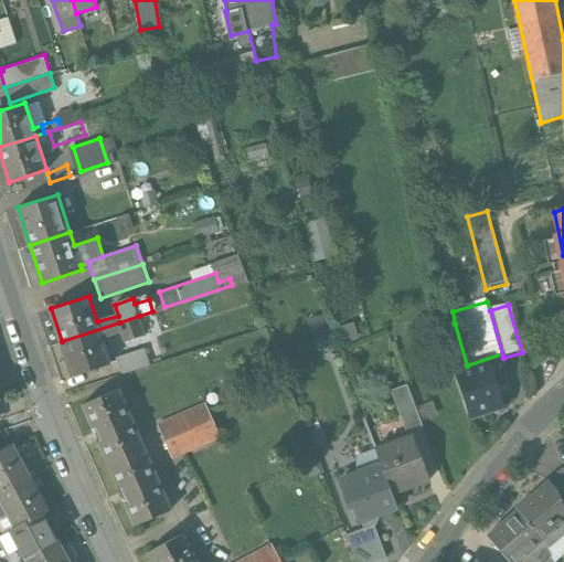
[(119,322),(123,330),(126,340),(145,335),(139,316),(119,322)]
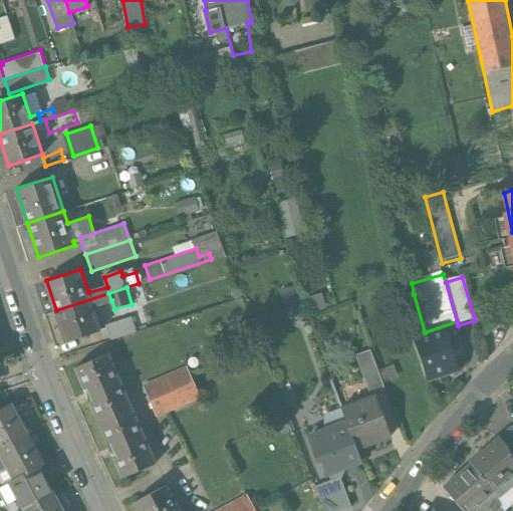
[(111,300),(108,293),(56,310),(66,341),(100,329),(92,306),(111,300)]
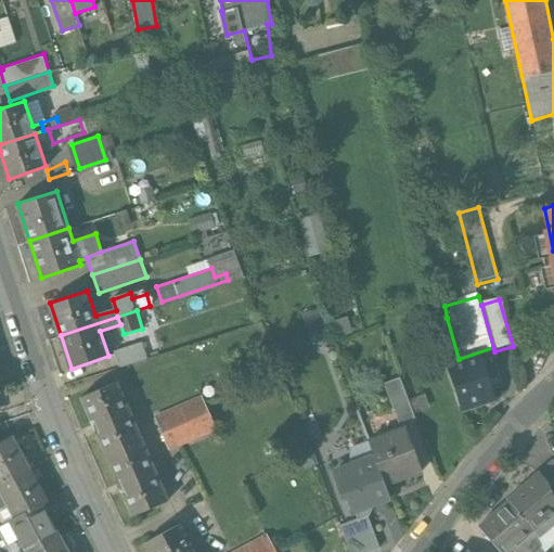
[(119,362),(146,354),(142,339),(115,348),(119,362)]
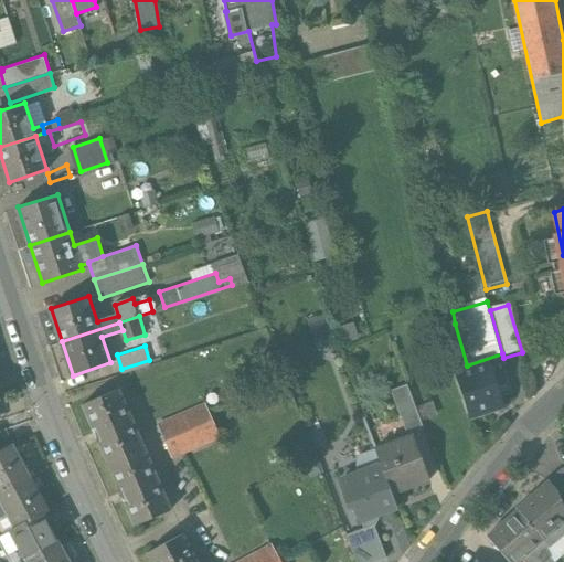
[(502,353),(488,359),(500,395),(512,391),(503,358),(502,353)]
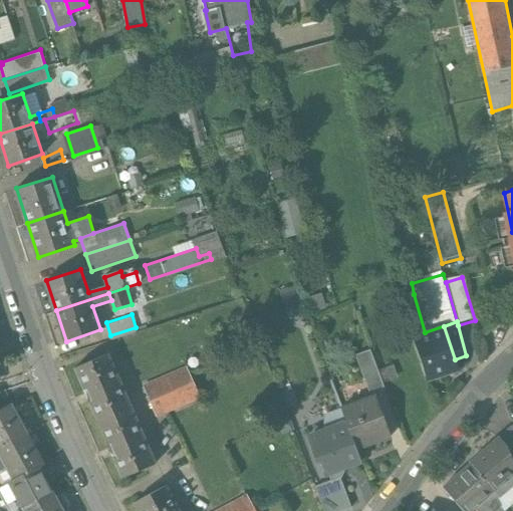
[(455,359),(444,326),(415,335),(427,378),(458,368),(455,359)]
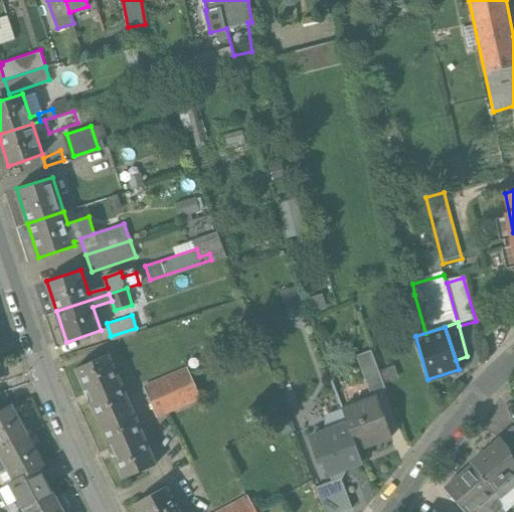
[(370,349),(356,355),(370,393),(385,387),(370,349)]
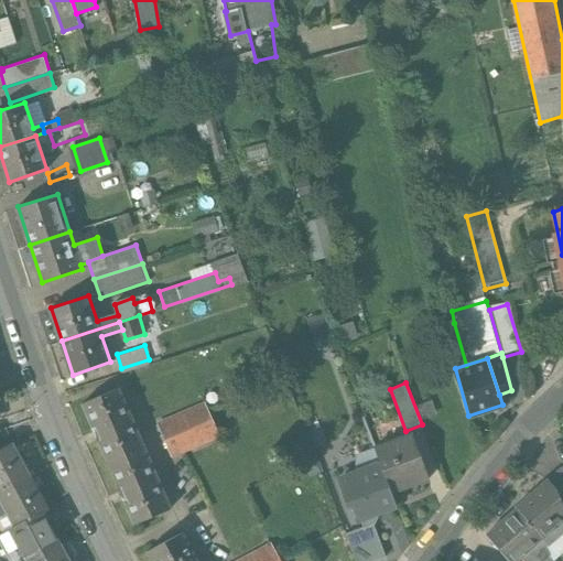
[(83,402),(108,463),(145,446),(119,387),(83,402)]
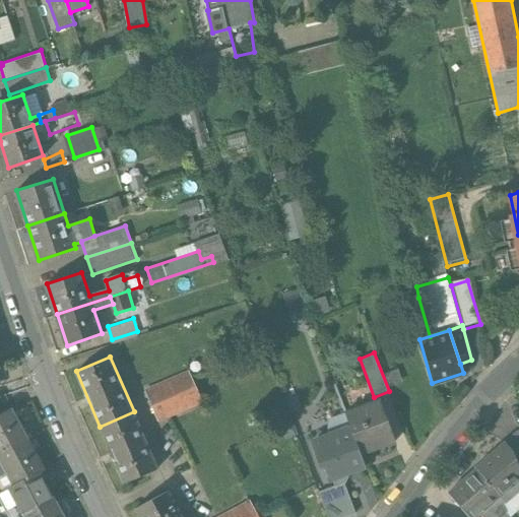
[(189,372),(146,390),(158,418),(201,399),(189,372)]
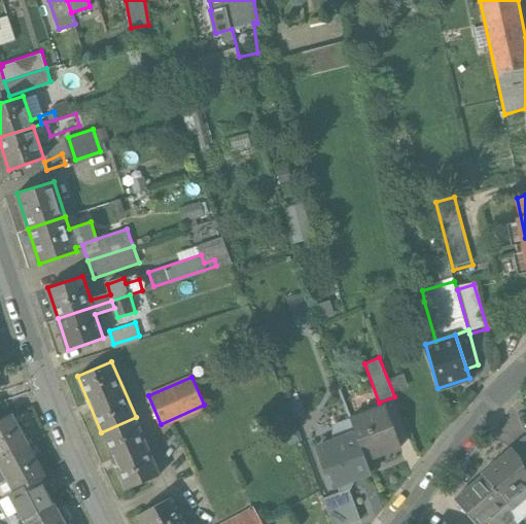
[(400,448),(385,406),(350,419),(356,434),(365,460),(400,448)]
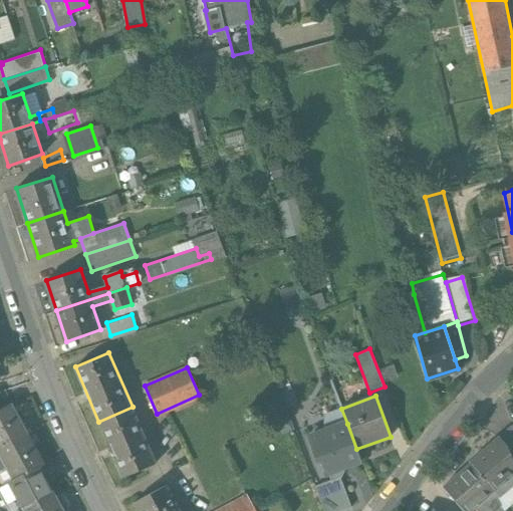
[(0,448),(27,434),(12,403),(0,409),(0,448)]
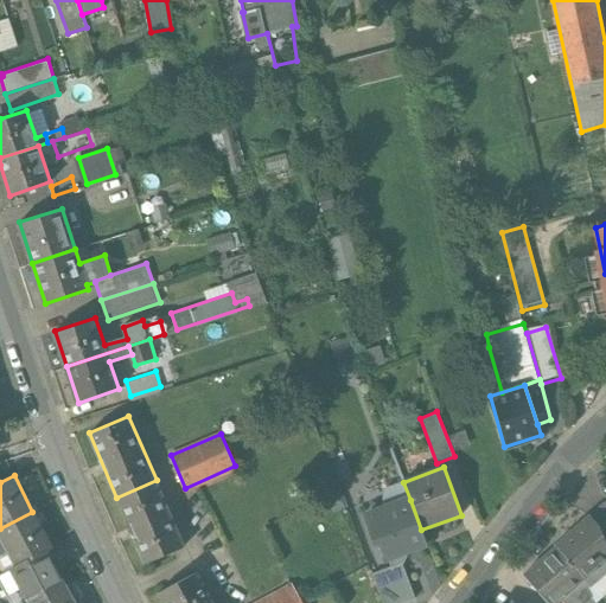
[(184,545),(157,480),(116,498),(145,563),(184,545)]
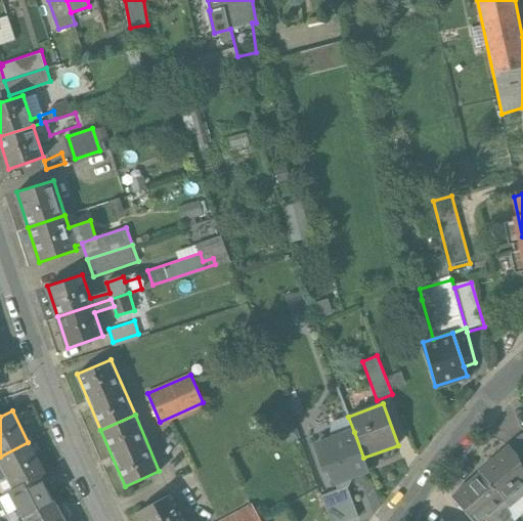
[(363,458),(354,432),(316,445),(324,467),(330,466),(336,481),(368,470),(363,458)]
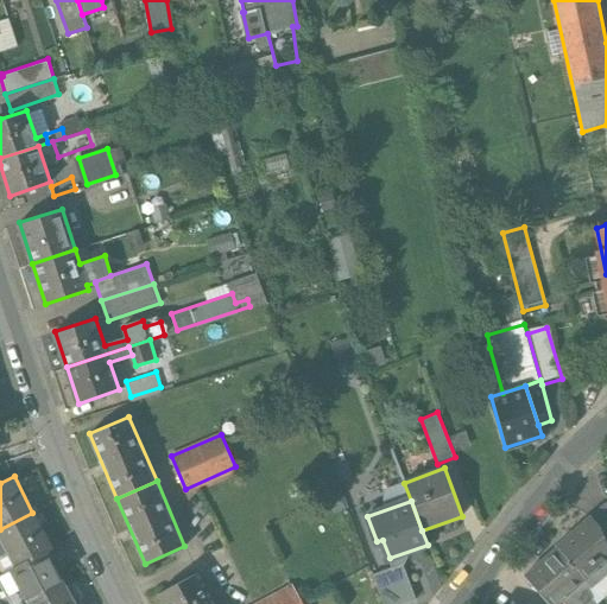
[(606,504),(605,501),(590,514),(600,525),(606,519),(606,504)]
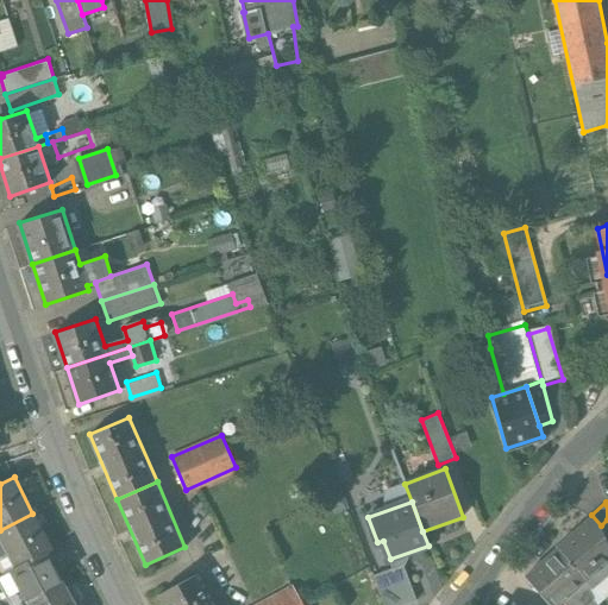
[(51,548),(32,514),(0,530),(0,546),(5,543),(17,567),(46,552),(51,548)]
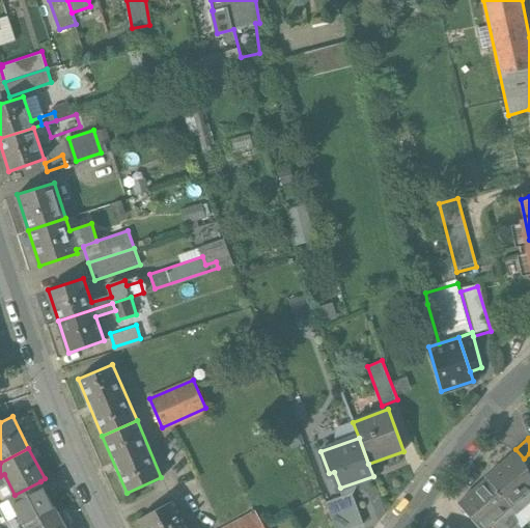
[(517,451),(486,478),(510,505),(517,511),(529,499),(529,474),(524,459),(517,451)]
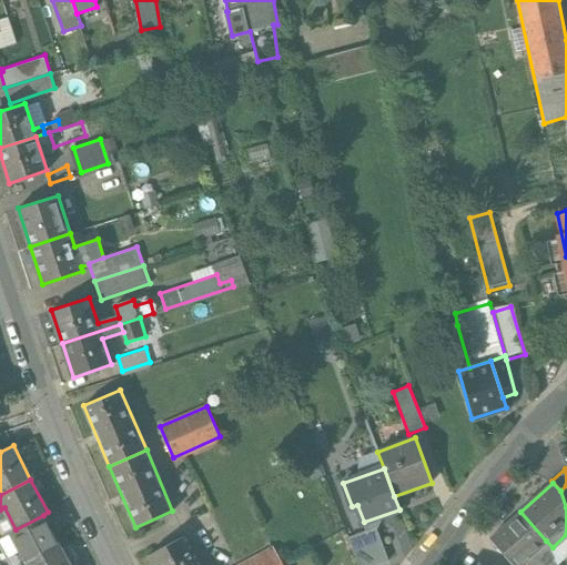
[(514,564),(518,564),(546,541),(520,512),(490,537),(514,564)]
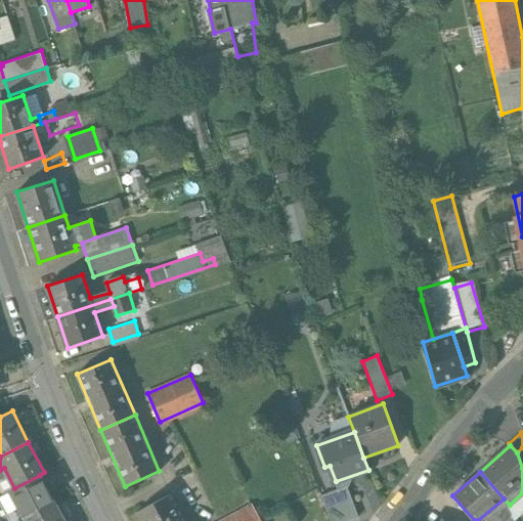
[(26,520),(56,505),(40,475),(14,488),(10,491),(26,520)]
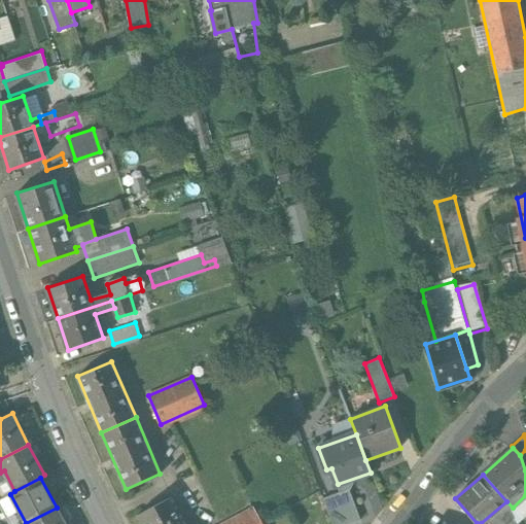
[(350,489),(324,498),(334,523),(349,523),(361,519),(350,489)]
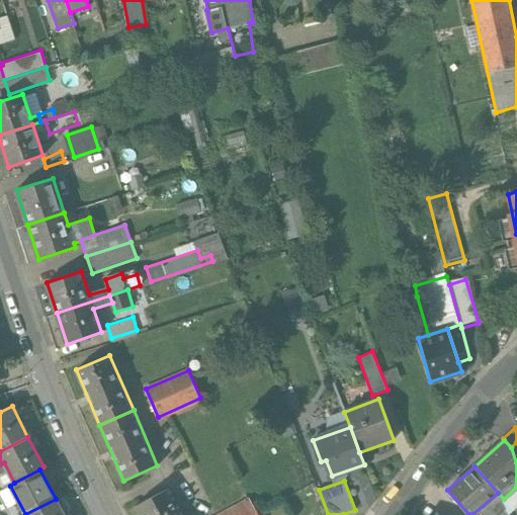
[(136,504),(141,514),(181,514),(167,488),(136,504)]
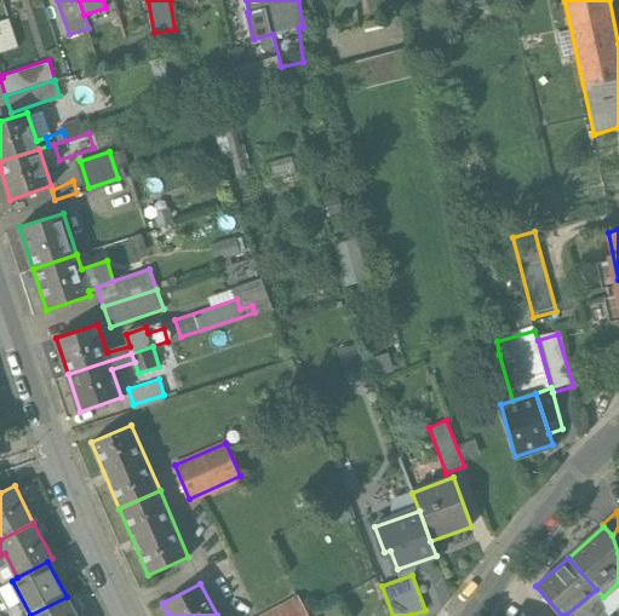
[(607,615),(596,589),(574,610),(577,615),(607,615)]
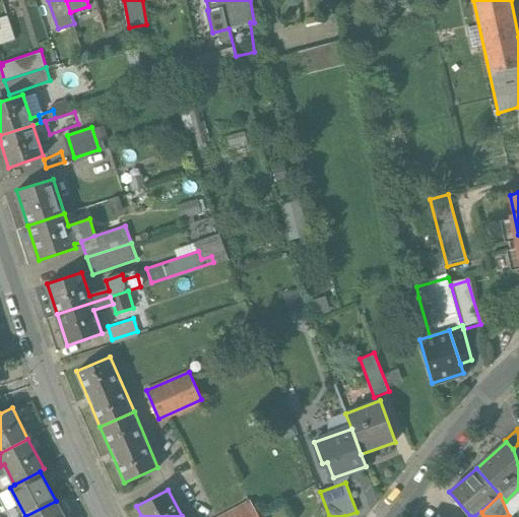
[(261,516),(253,500),(221,516),(261,516)]
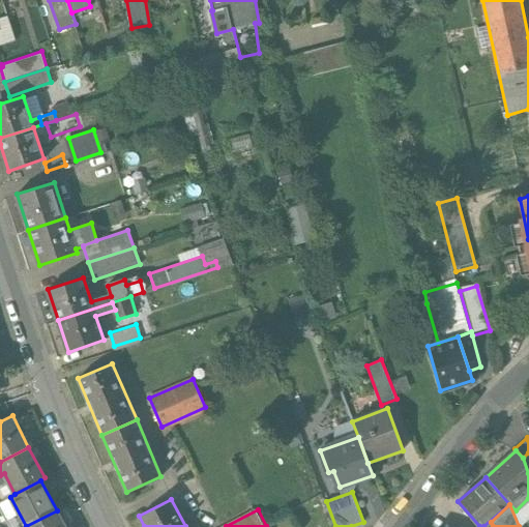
[(65,526),(57,510),(26,526),(65,526)]
